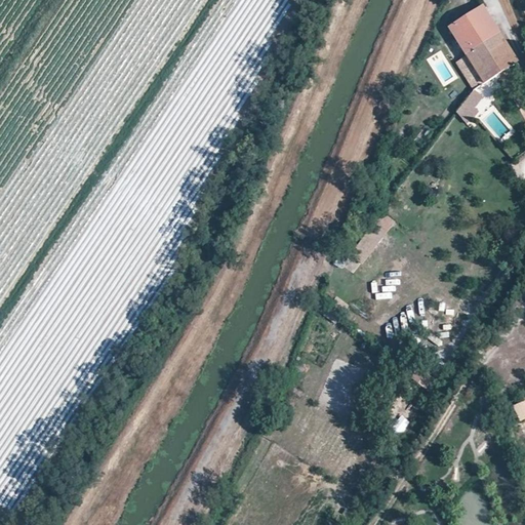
[(485,7),(451,29),(468,56),(501,34),(485,7)]
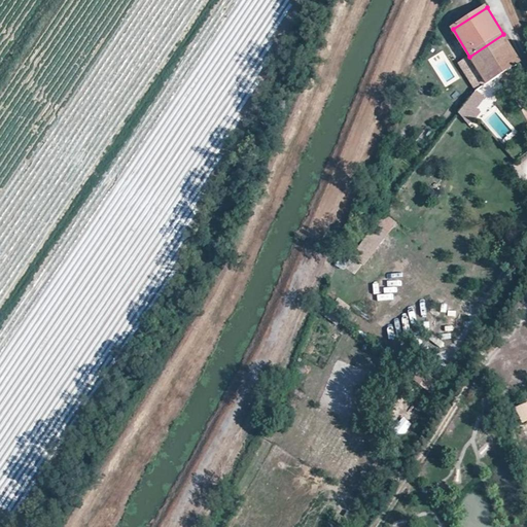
[(503,34),(469,57),(486,83),(521,63),(503,34)]
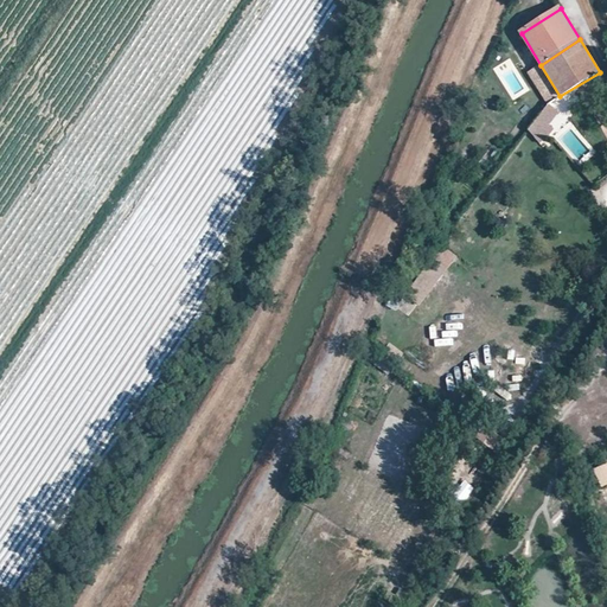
[(550,103),(530,129),(543,145),(556,128),(551,125),(562,112),(550,103)]
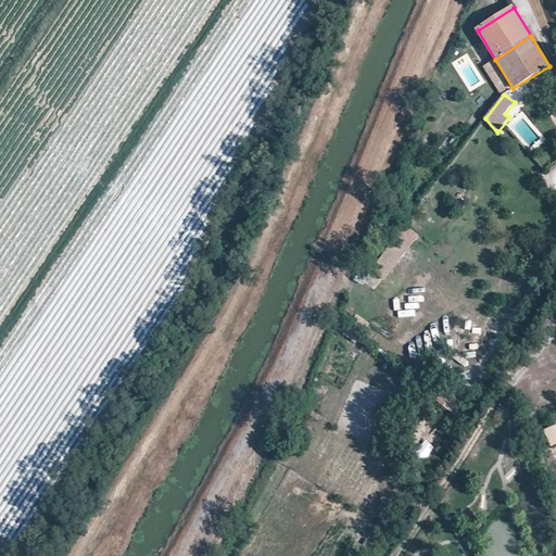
[(379,291),(418,232),(403,223),(364,281),(379,291)]
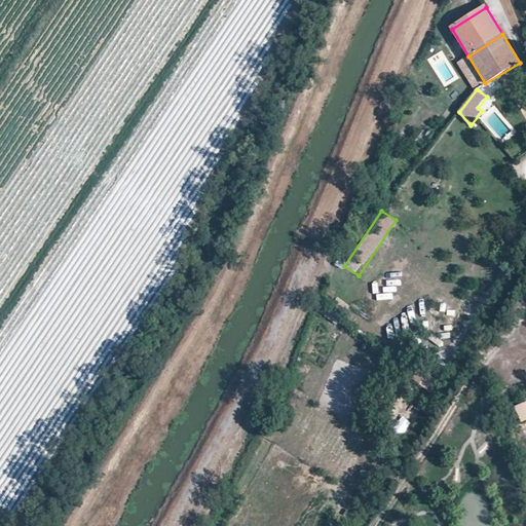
[(450,309),(453,304),(439,296),(436,302),(450,309)]
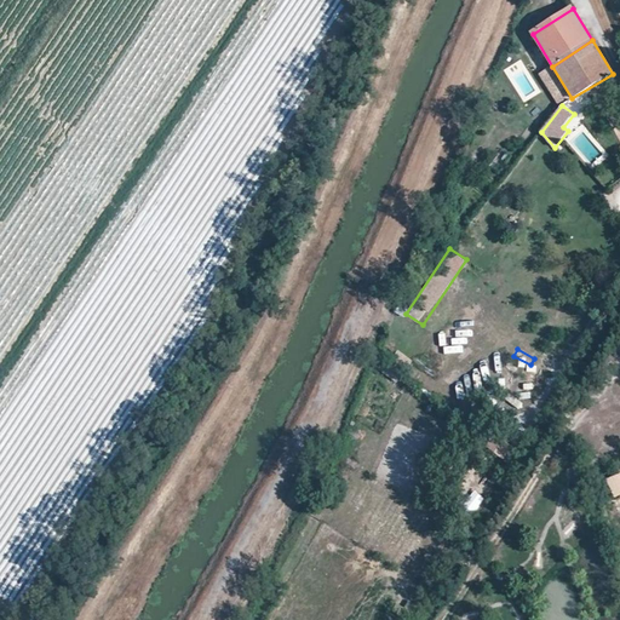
[(524,375),(526,377),(521,383),(533,391),(543,377),(530,368),(524,375)]
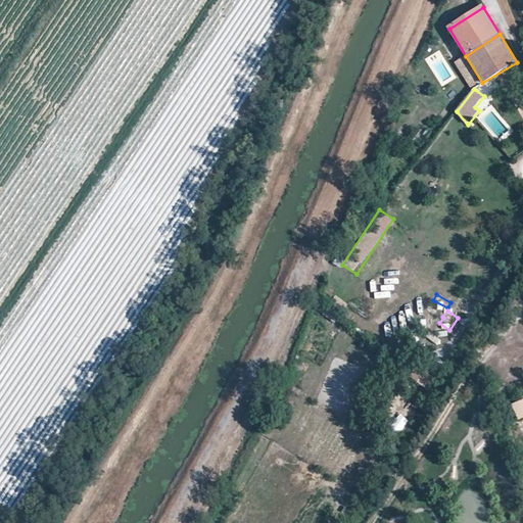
[(427,387),(434,377),(414,364),(407,375),(427,387)]
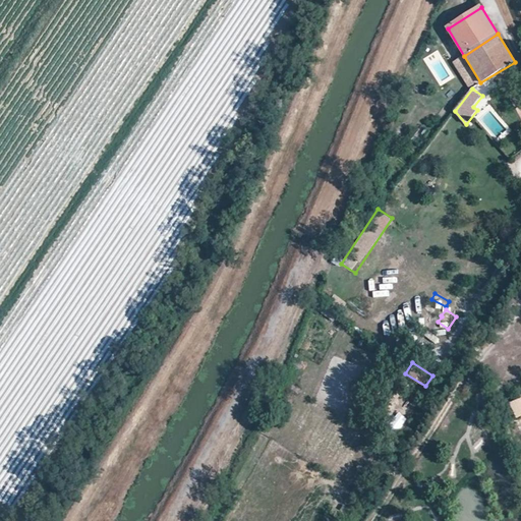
[(520,397),(510,403),(516,418),(520,416),(520,397)]
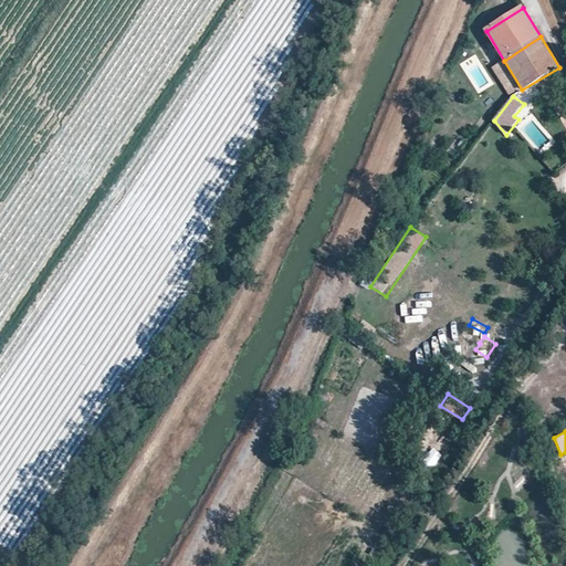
[(420,462),(430,471),(443,456),(433,447),(420,462)]
